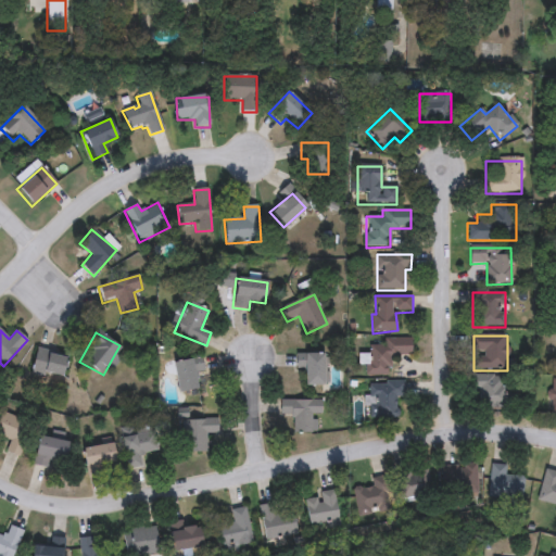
[(369,376),(369,339),(412,339),(412,357),(391,357),(391,376),(369,376)]
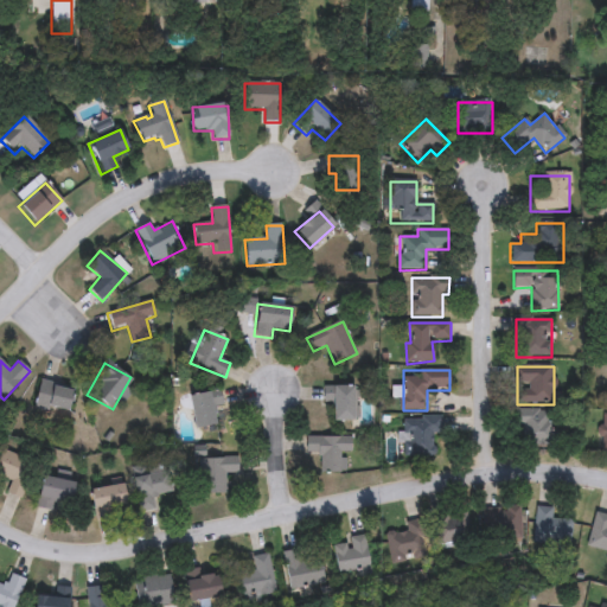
[(70,414),(33,407),(37,383),(74,390),(70,414)]
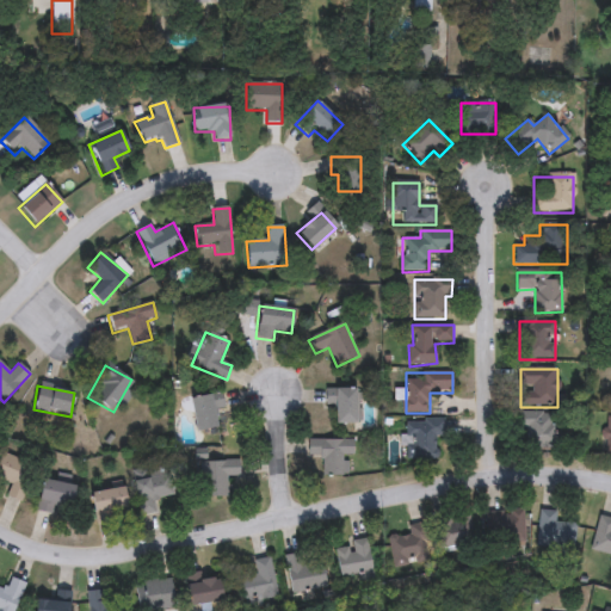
[(357,390),(357,425),(334,425),(334,407),(327,407),(327,390),(357,390)]
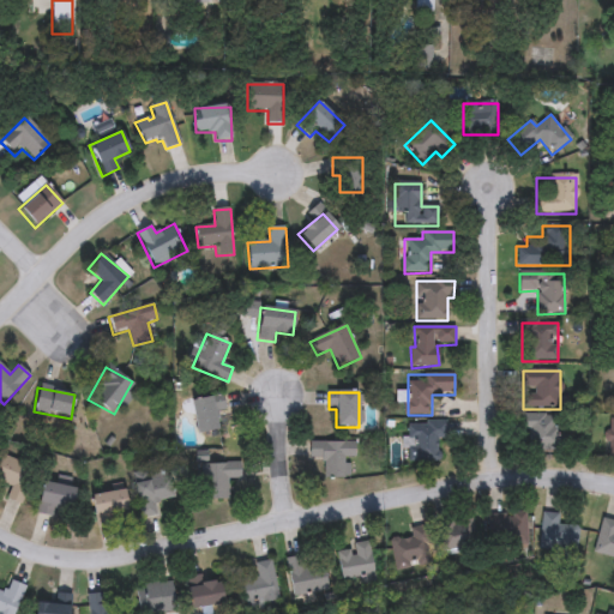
[(197,434),(190,402),(222,395),(226,410),(215,414),(218,429),(197,434)]
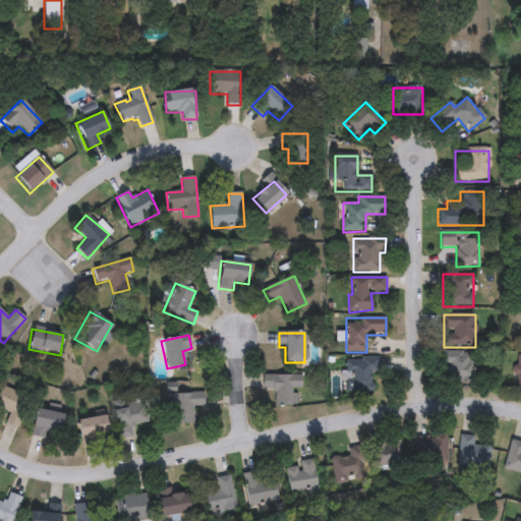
[(472,353),(472,383),(444,383),(444,353),(472,353)]
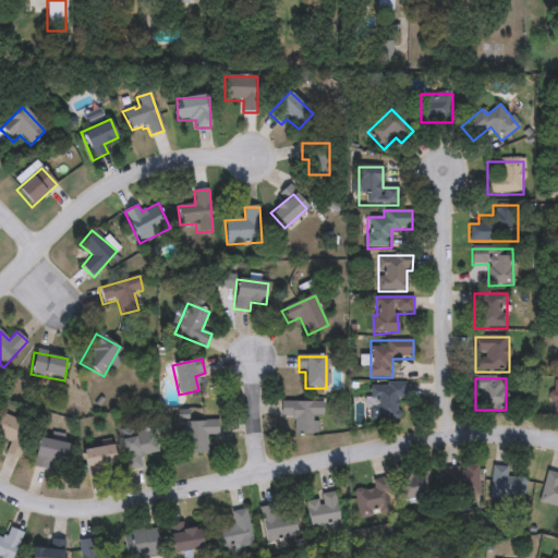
[(399,401),(399,421),(371,421),(371,385),(407,385),(407,401),(399,401)]
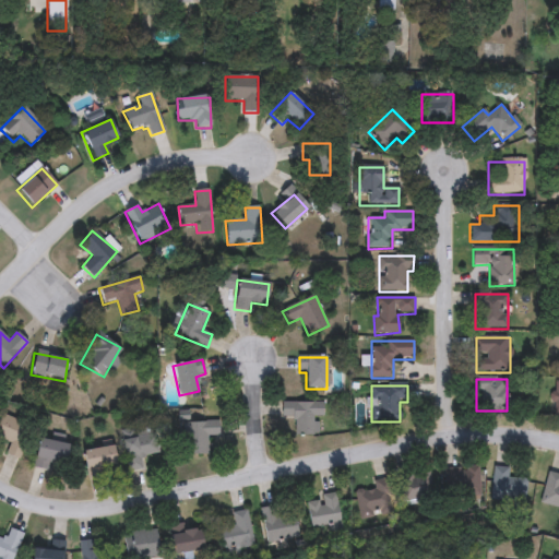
[(294,421),(282,420),(282,403),(323,404),(323,418),(319,418),(318,437),(294,437),(294,421)]
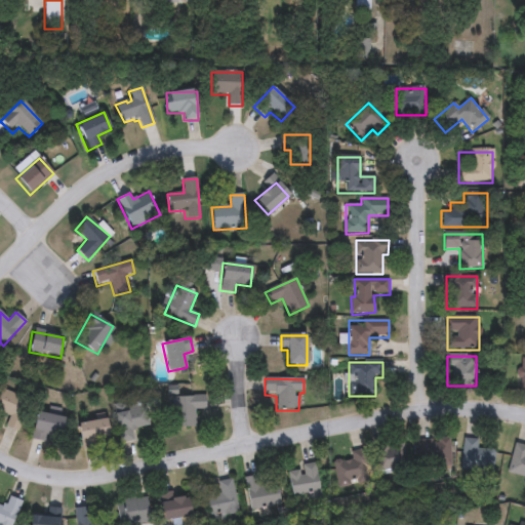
[(4,428),(9,417),(0,413),(0,394),(2,390),(31,402),(17,434),(4,428)]
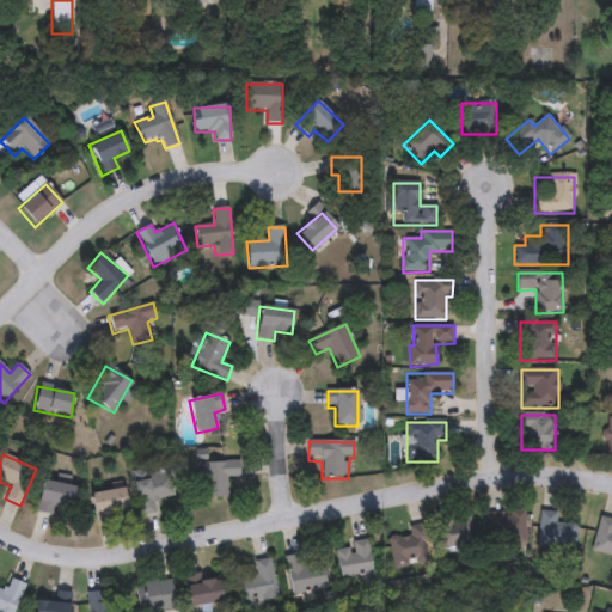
[(197,499),(197,464),(240,463),(240,478),(227,478),(227,499),(197,499)]
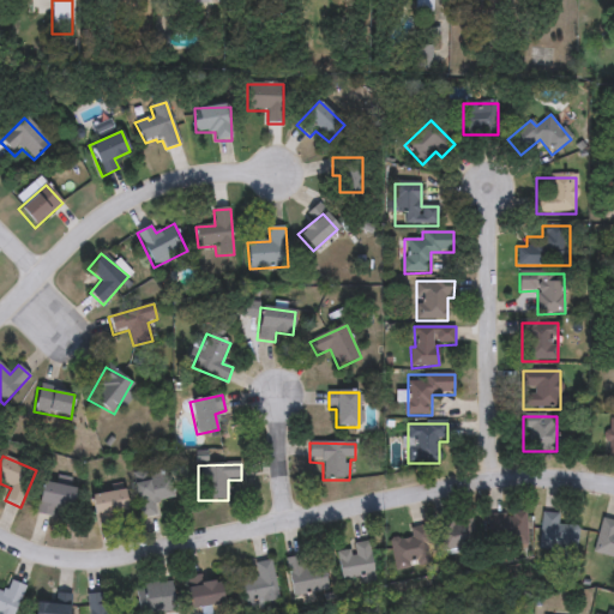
[(156,500),(156,517),(138,517),(137,482),(174,481),(174,500),(156,500)]
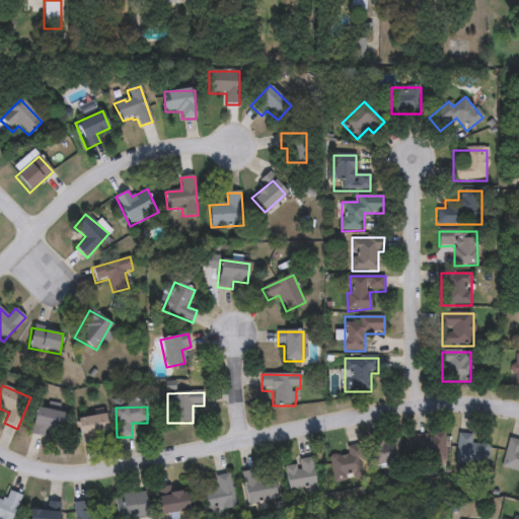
[(61,439),(30,436),(33,410),(63,413),(61,439)]
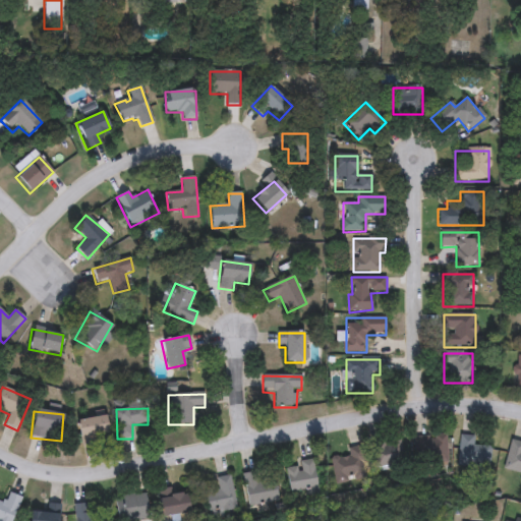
[(76,421),(106,416),(110,437),(79,442),(76,421)]
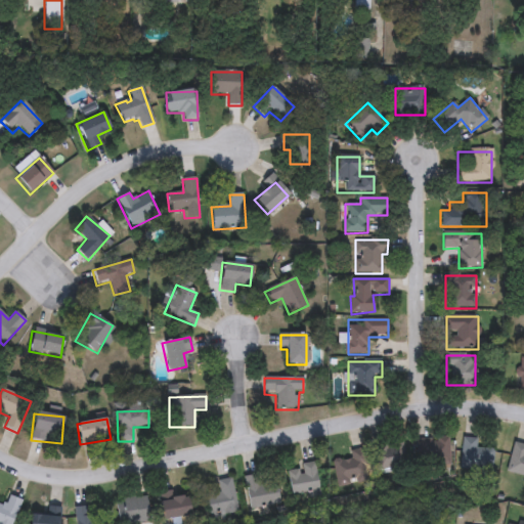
[(449,468),(421,468),(421,438),(449,438),(449,468)]
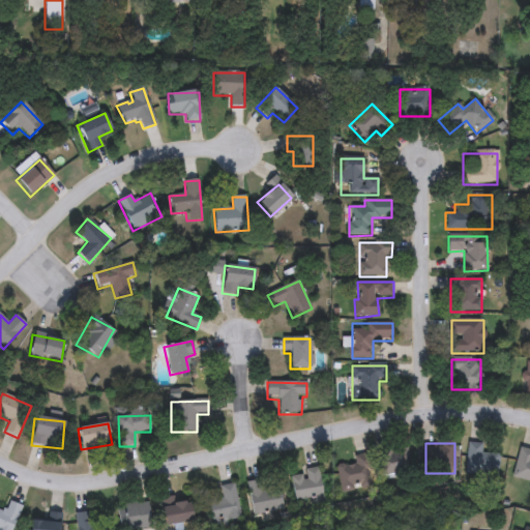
[(483,453),(499,454),(498,476),(466,475),(467,445),(484,445),(483,453)]
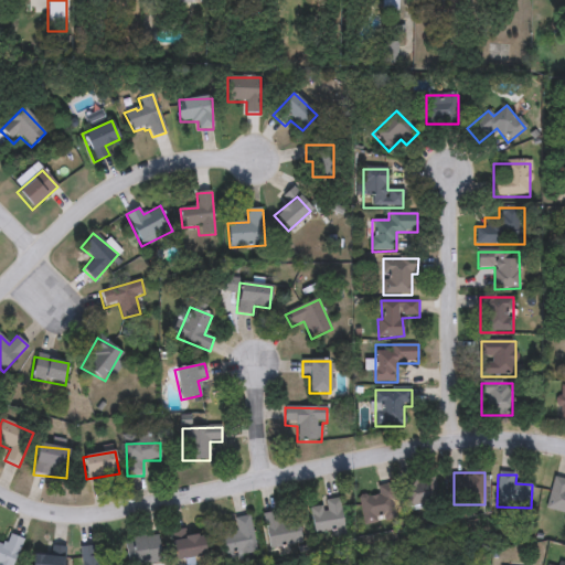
[(554,477),(564,479),(564,513),(545,509),(554,477)]
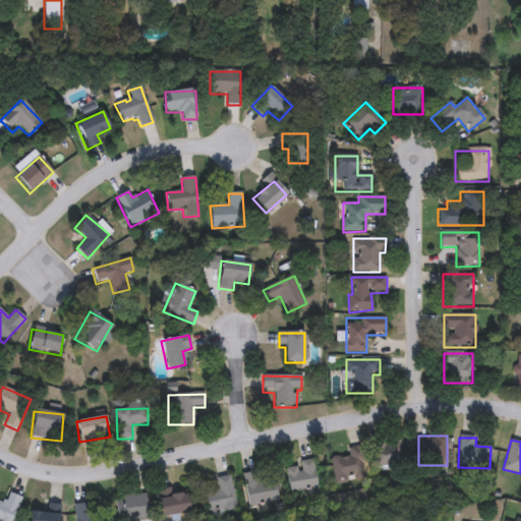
[(371,447),(403,442),(406,462),(374,467),(371,447)]
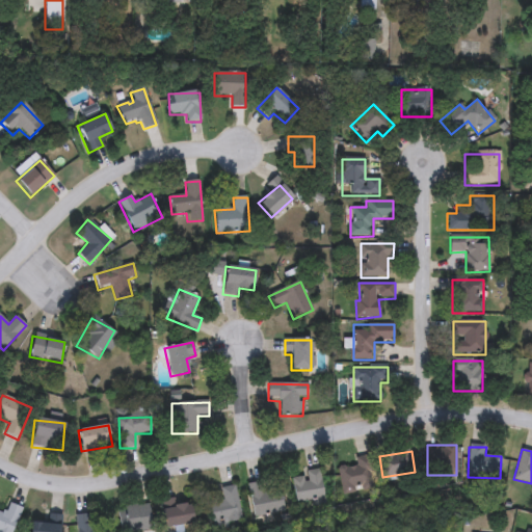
[(339,464),(372,464),(372,491),(339,491),(339,464)]
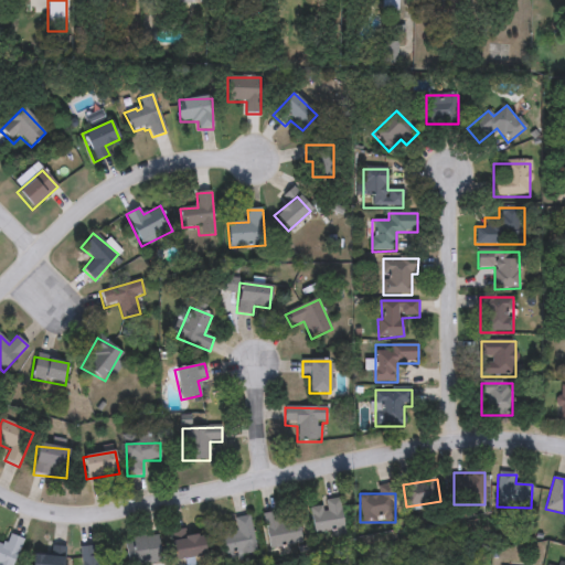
[(326,505),(324,501),(342,499),(345,531),(313,534),(310,508),(326,505)]
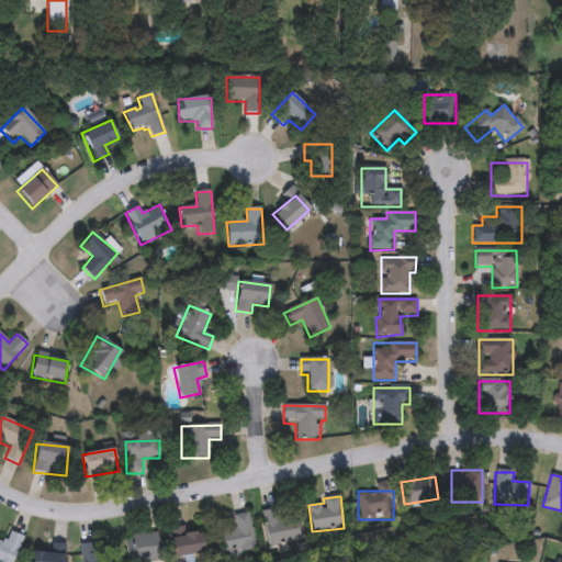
[(281,517),(295,515),(300,540),(267,547),(260,512),(280,508),(281,517)]
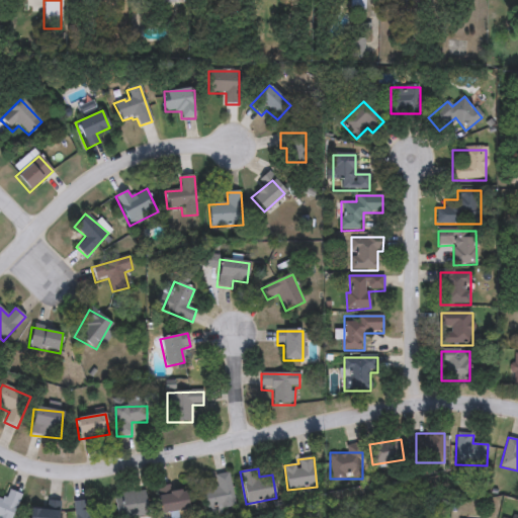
[(235,508),(206,512),(203,491),(217,488),(214,476),(230,472),(235,508)]
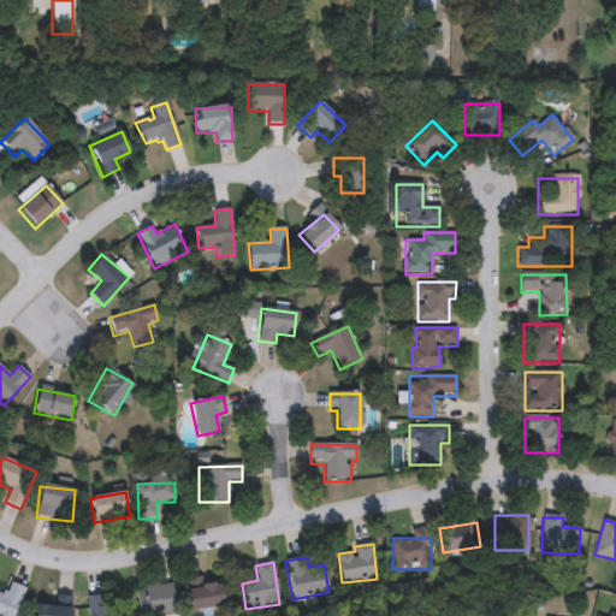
[(0,615),(0,593),(6,596),(10,584),(25,588),(16,615),(0,615)]
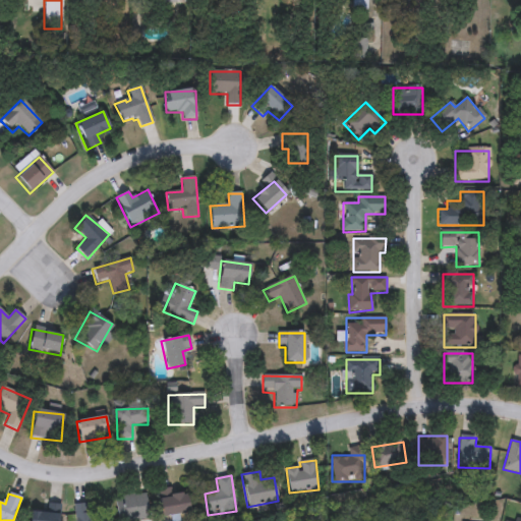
[(159,497),(186,494),(188,517),(161,520),(159,497)]
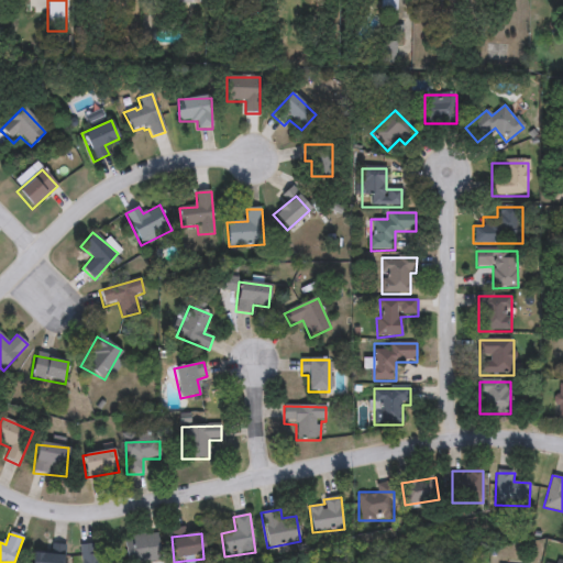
[(127,536),(161,536),(161,561),(127,561),(127,536)]
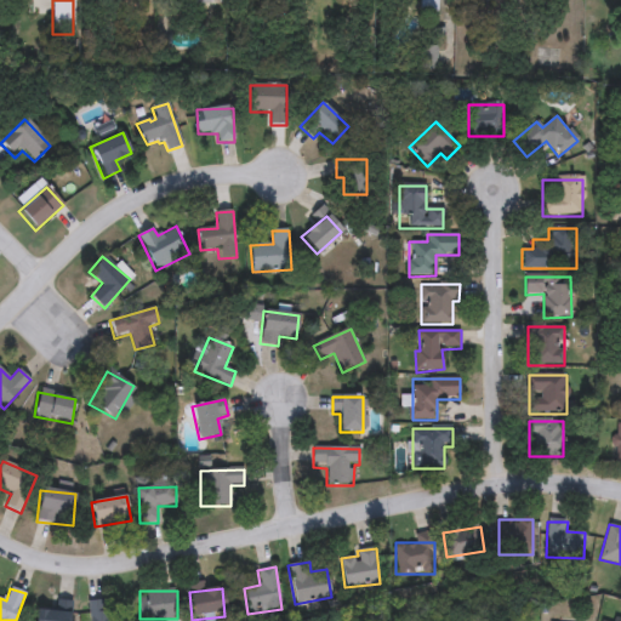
[(33,620),(34,610),(56,611),(57,600),(72,602),(69,620),(33,620)]
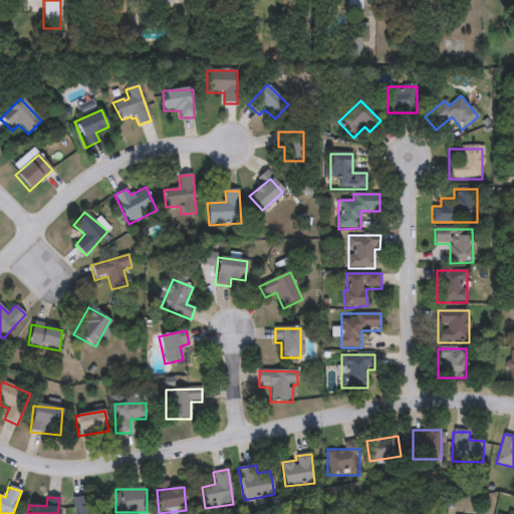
[(103,513),(73,513),(73,498),(88,497),(88,507),(103,506),(103,513)]
